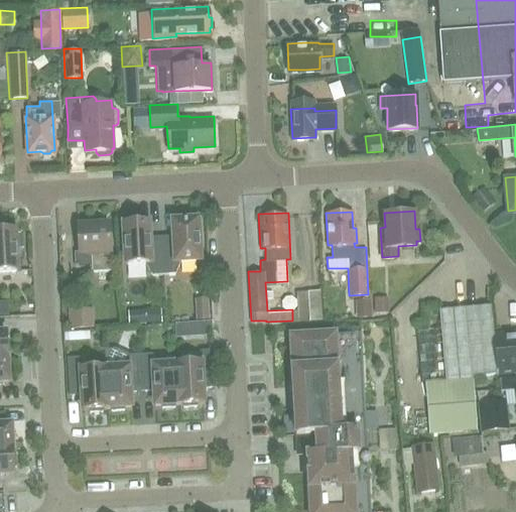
[(161,236),(163,272),(174,271),(179,259),(200,258),(198,218),(172,220),(173,235),(161,236)]
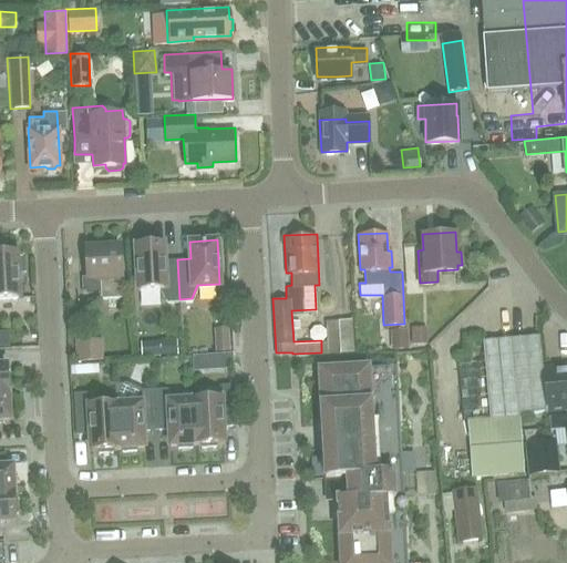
[(179,299),(177,259),(164,259),(163,243),(135,244),(138,288),(158,287),(165,299),(179,299)]
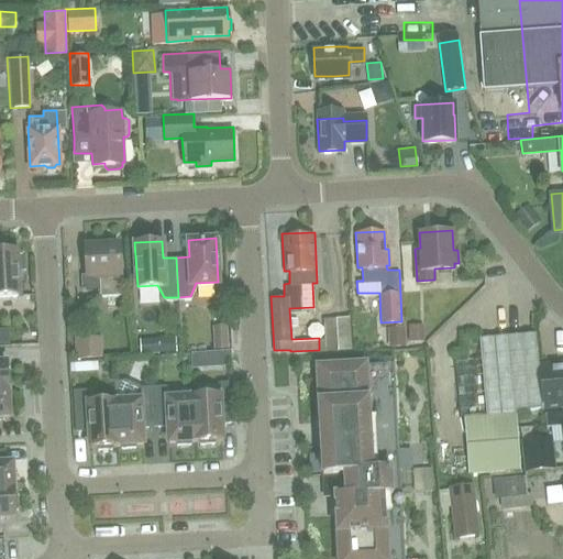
[(100,294),(121,293),(118,243),(85,245),(86,273),(81,274),(81,288),(100,288),(100,294)]
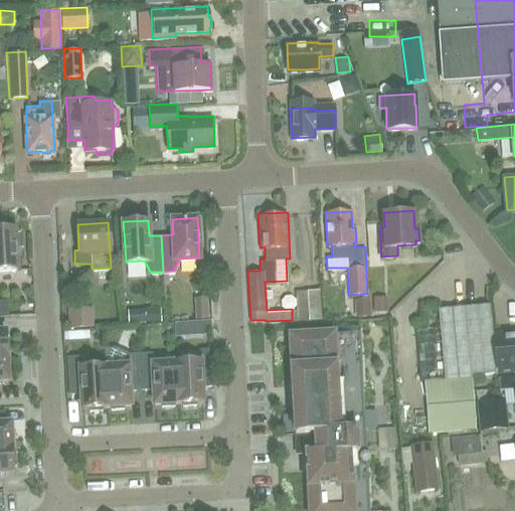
[(0,269),(17,269),(14,227),(0,228),(0,269)]
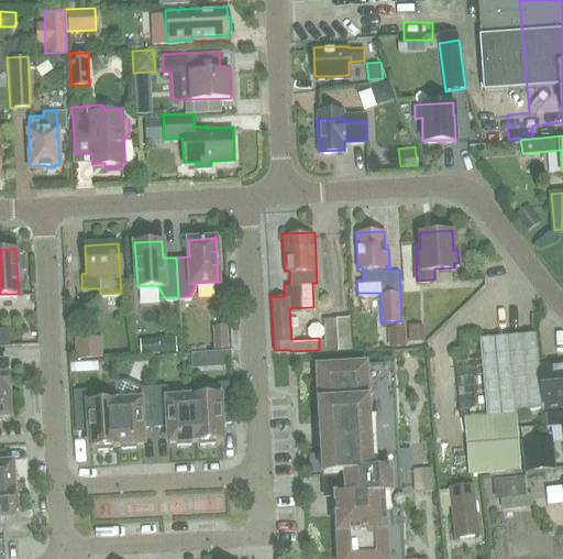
[(357,332),(357,307),(331,306),(330,331),(357,332)]
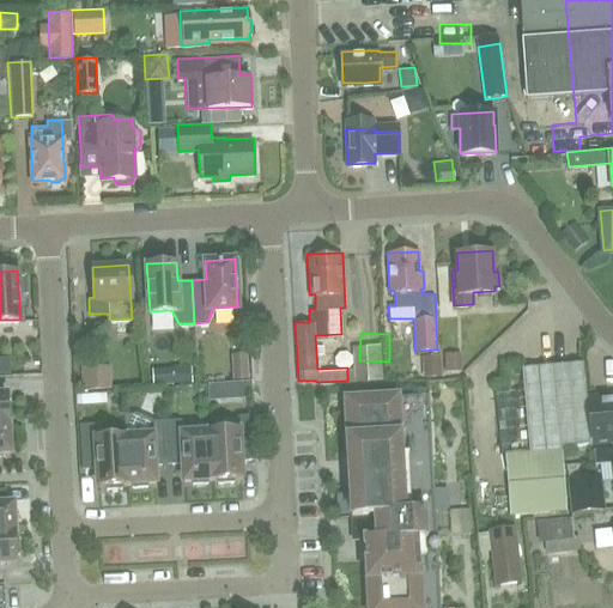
[(444,370),(460,369),(460,352),(444,353),(444,370)]
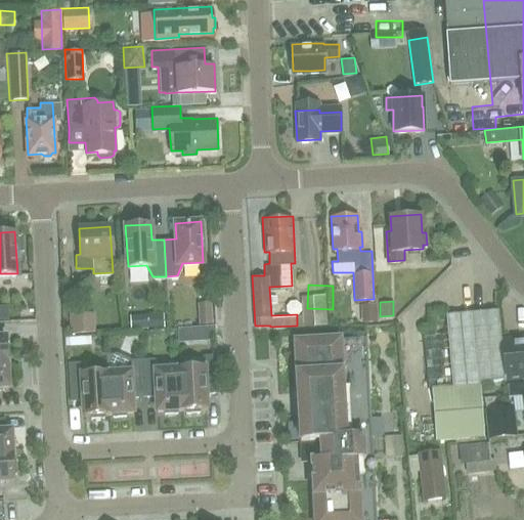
[(377,319),(377,302),(361,303),(362,319),(377,319)]
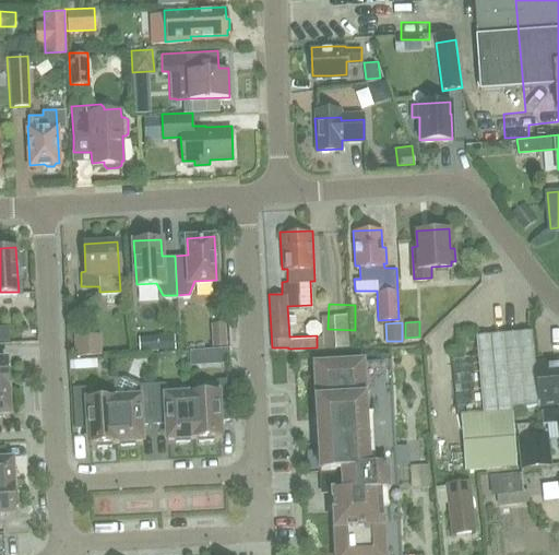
[(512,406),(558,402),(558,359),(554,361),(554,356),(534,359),(530,329),(474,337),(485,414),(476,415),(476,413),(462,415),(470,470),(518,464),(512,406)]
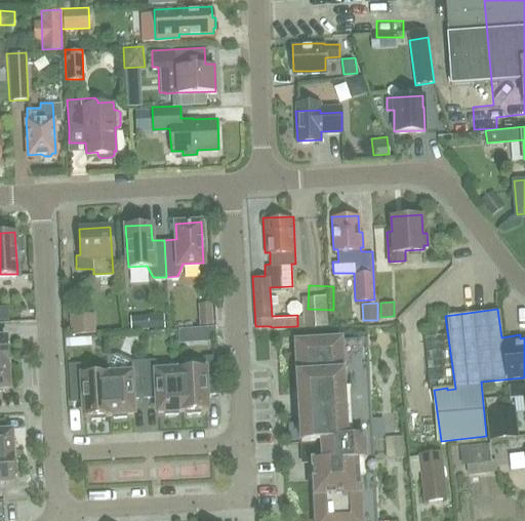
[(94,311),(69,312),(70,333),(95,331),(94,311)]
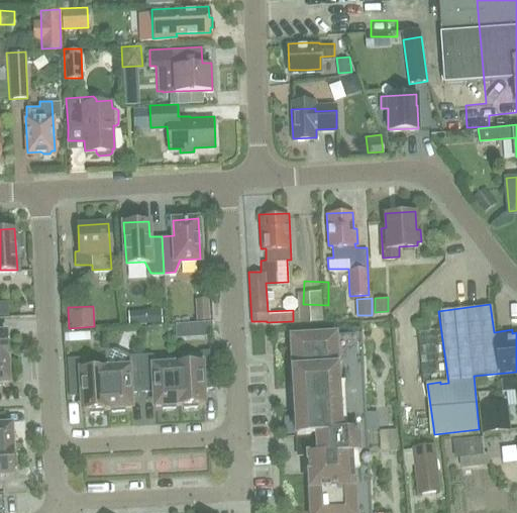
[(145,322),(144,308),(128,308),(129,322),(145,322)]
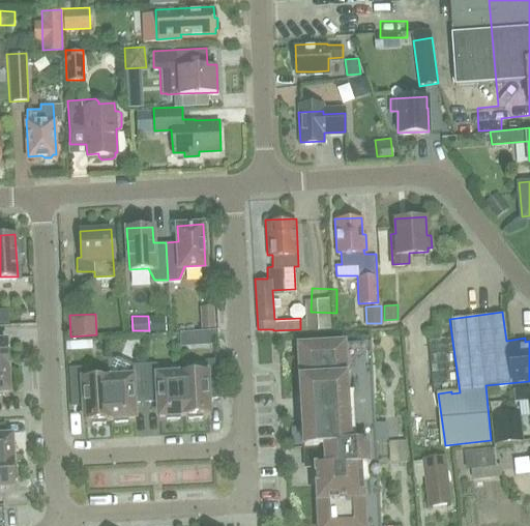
[(0,363),(7,364),(7,360),(9,359),(8,346),(6,346),(6,340),(0,339),(0,363)]
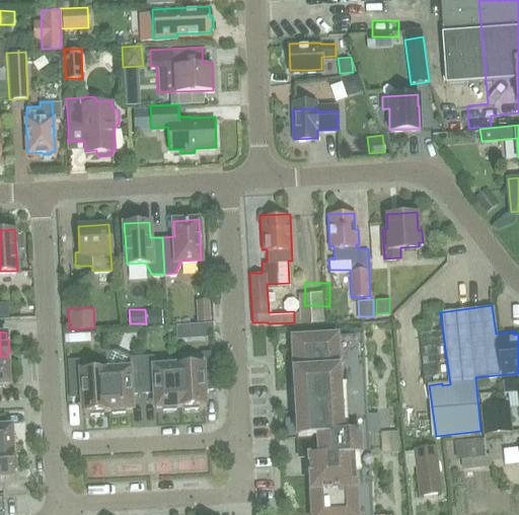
[(292,337),(297,436),(317,435),(318,454),(308,455),(311,514),(372,514),(363,333),(292,337)]
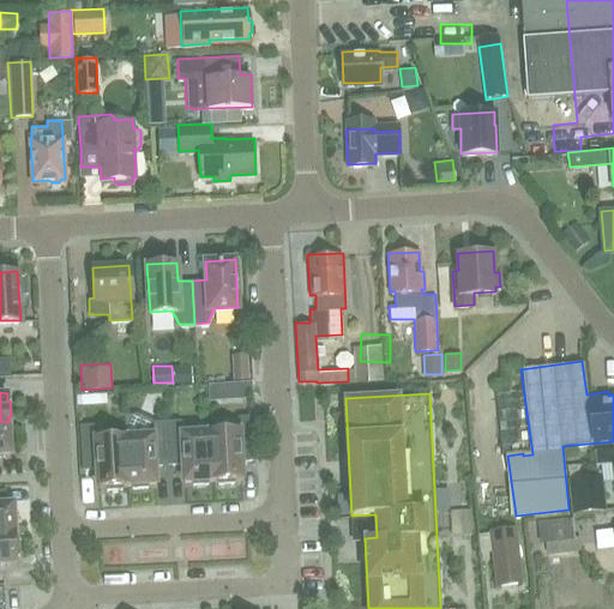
[(233,429),(211,429),(214,478),(218,478),(218,481),(234,480),(234,477),(242,477),(241,458),(257,457),(254,414),(240,415),(233,429)]
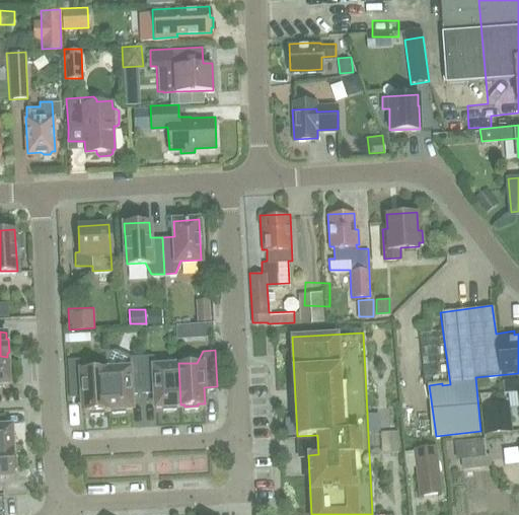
[(152,353),(141,354),(143,390),(155,389),(156,406),(162,405),(162,408),(176,407),(175,403),(179,403),(179,405),(180,405),(178,363),(176,364),(159,365),(152,353)]
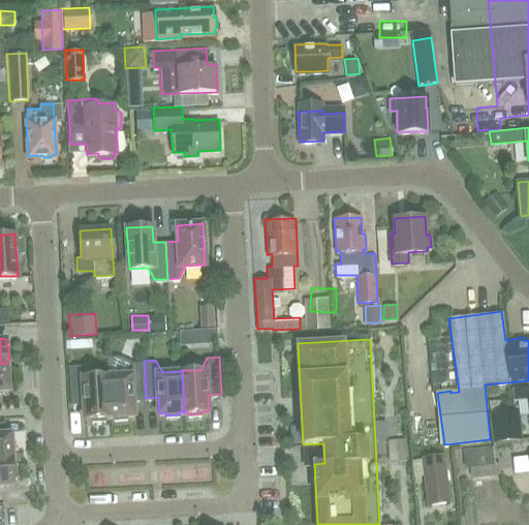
[(109,374),(106,375),(110,417),(110,415),(114,415),(114,419),(127,418),(127,415),(134,414),(133,399),(146,398),(144,361),(131,362),(126,374),(109,375),(109,374)]
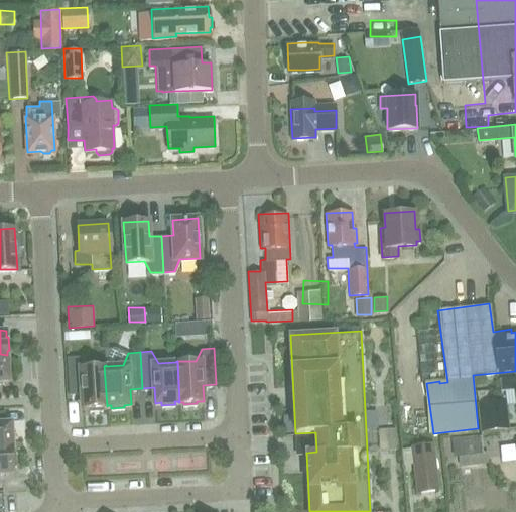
[(7,355),(0,354),(0,379),(8,379),(8,372),(10,372),(9,359),(7,359),(7,356),(7,355)]
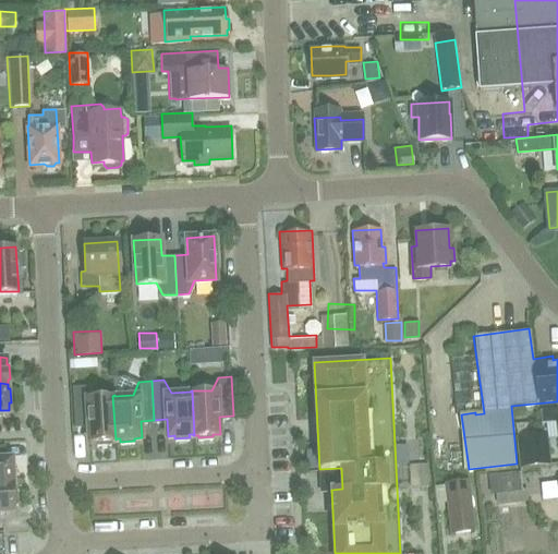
[(116,440),(112,396),(93,397),(85,384),(71,385),(73,424),(88,423),(89,441),(96,441),(96,443),(111,442),(111,440),(116,440)]
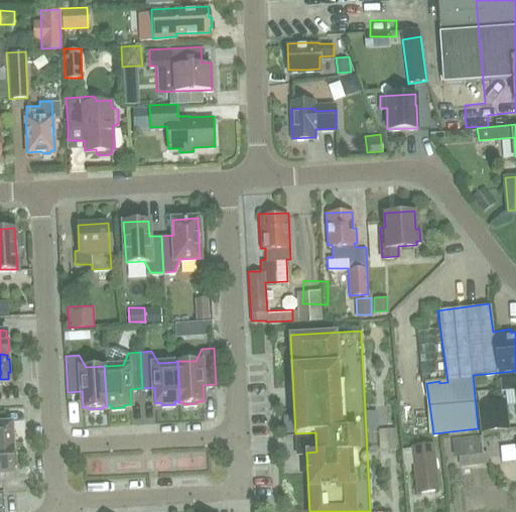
[(501,389),(515,387),(515,375),(500,377),(501,389)]
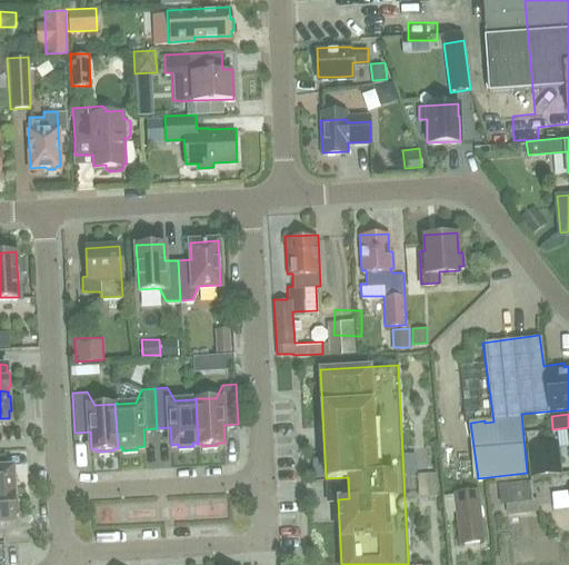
[(561,471),(559,439),(526,442),(528,474),(561,471)]
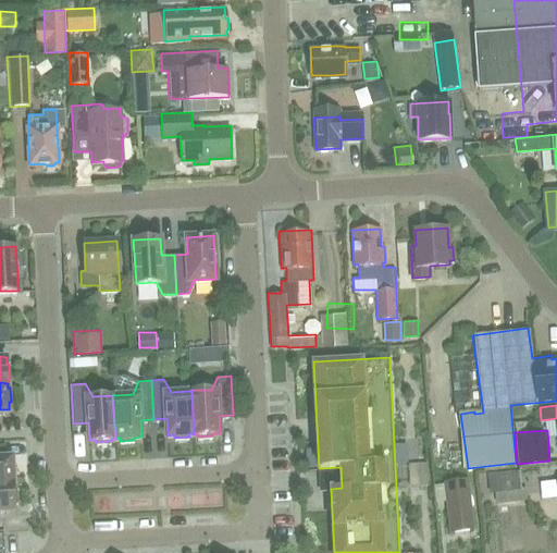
[(0,482),(12,482),(12,481),(12,478),(14,478),(14,464),(11,464),(11,456),(0,456),(0,482)]
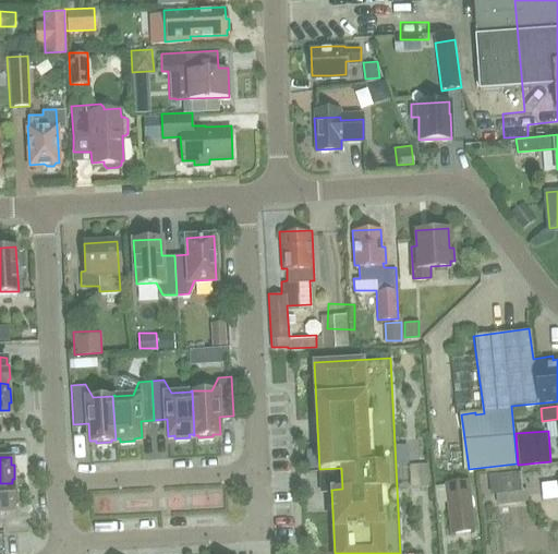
[(520,469),(488,472),(490,493),(495,492),(496,502),(529,498),(528,486),(522,488),(520,469)]
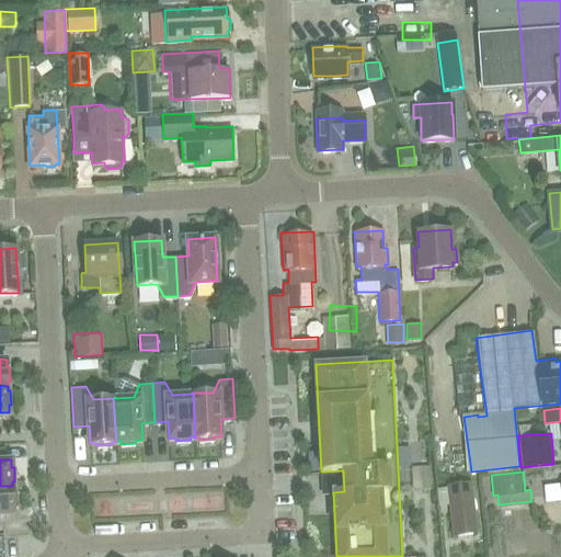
[(446,482),(451,535),(477,532),(471,480),(446,482)]
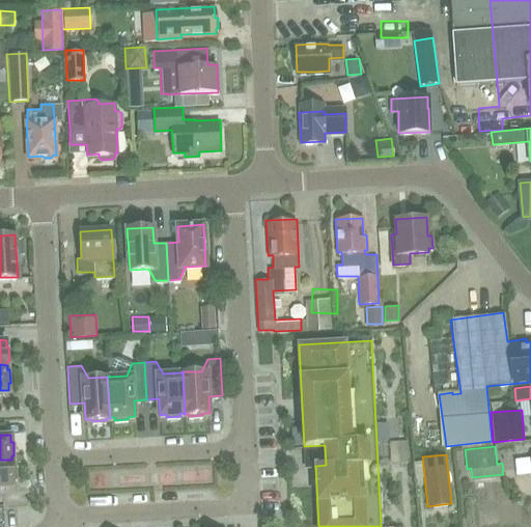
[(11,460),(0,460),(0,484),(14,484),(12,478),(16,477),(15,464),(12,464),(11,460)]
